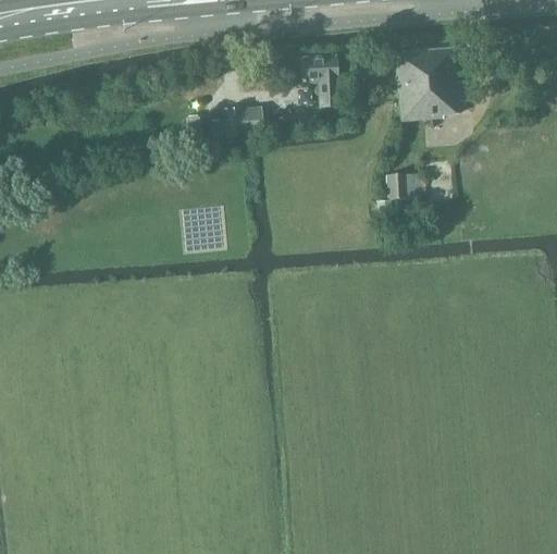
[(394,53),(400,121),(442,119),(442,115),(456,114),(456,113),(458,113),(458,100),(465,99),(465,81),(455,81),(450,49),(394,53)]
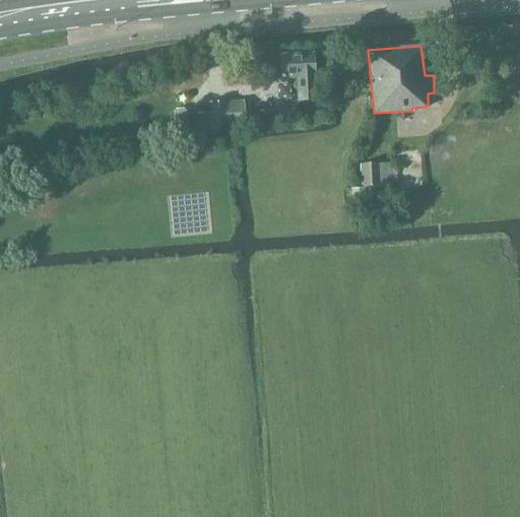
[(275,75),(281,75),(297,74),(298,98),(298,99),(315,98),(313,52),(279,53),(279,54),(274,54),(269,57),(265,61),(266,69),(270,73),(275,75)]
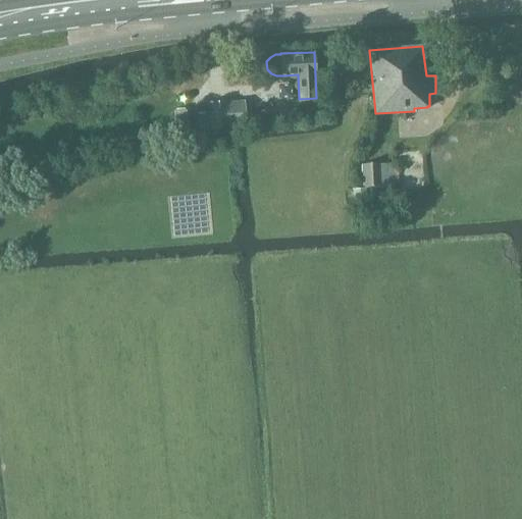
[(292,99),(286,105),(286,111),(300,111),(299,99),(299,98),(292,99)]
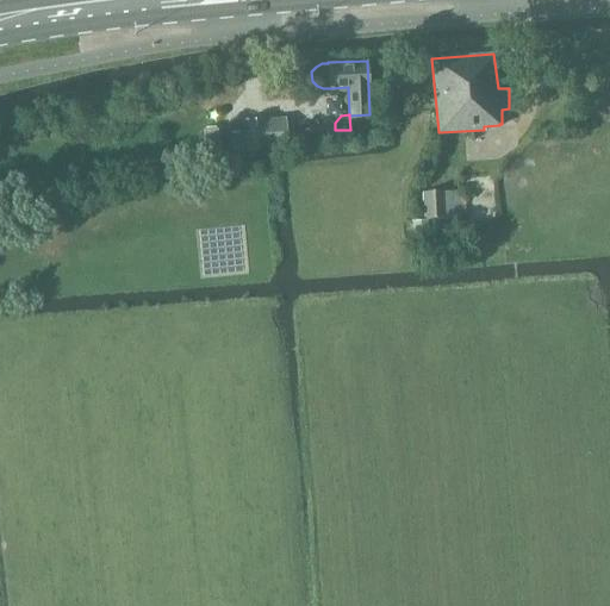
[(286,116),(277,117),(247,119),(249,148),(288,144),(286,116)]
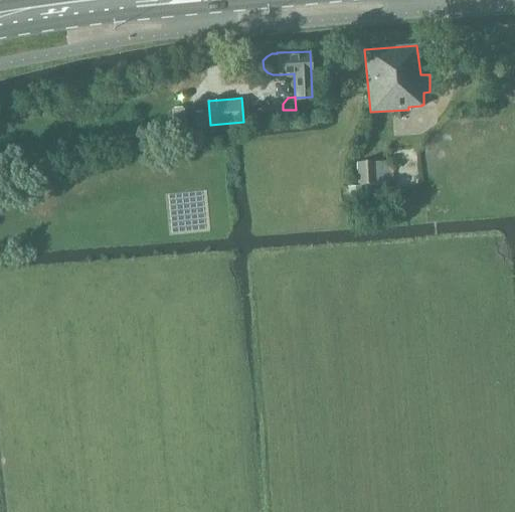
[(361,185),(388,183),(387,160),(356,161),(357,185),(361,185)]
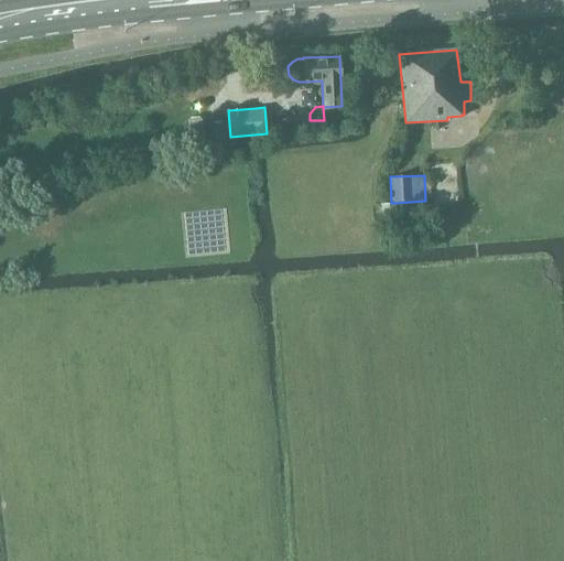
[(397,222),(396,203),(391,203),(380,203),(381,223),(397,222)]
